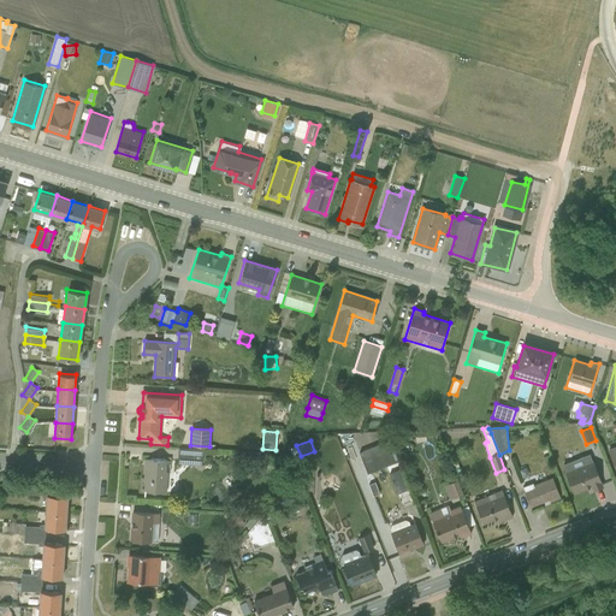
[(177,465),(202,466),(203,450),(178,449),(177,465)]
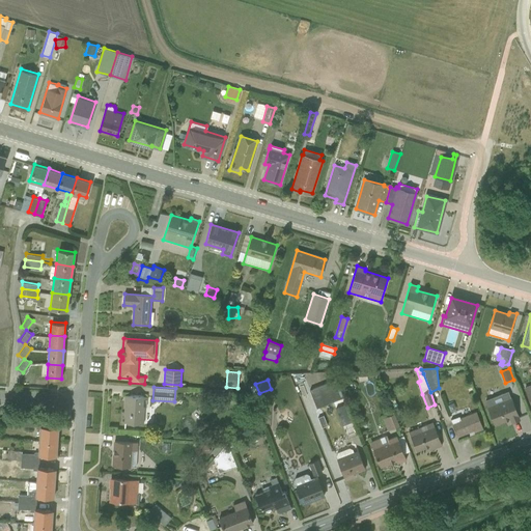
[(317,407),(330,402),(324,387),(311,392),(317,407)]
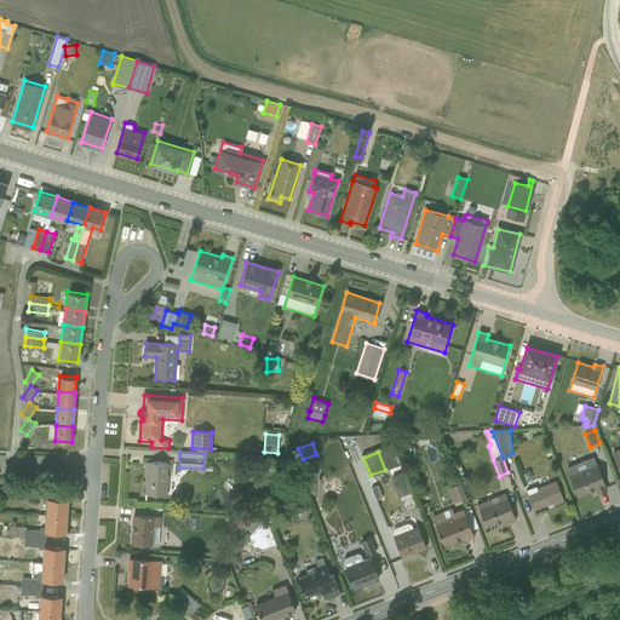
[(606,491),(596,464),(596,465),(592,458),(567,468),(569,475),(578,497),(595,489),(597,494),(606,491)]
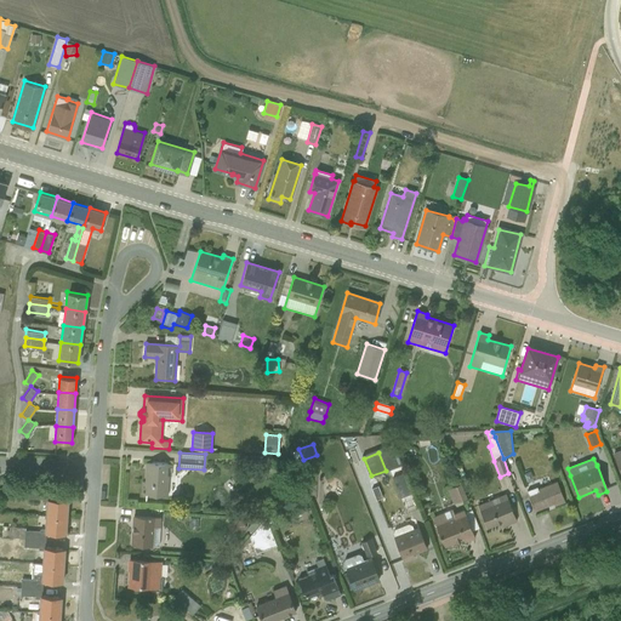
[(141,495),(167,496),(169,477),(171,477),(172,468),(172,465),(146,463),(148,465),(147,483),(142,482),(142,483),(143,483),(142,494),(141,494),(141,495)]
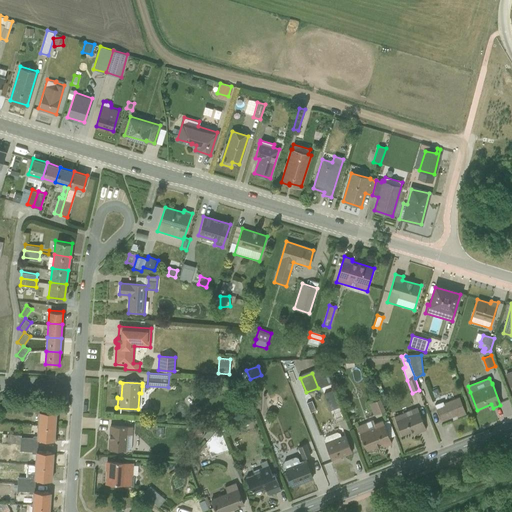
[(333,391),(324,394),(335,423),(344,419),(333,391)]
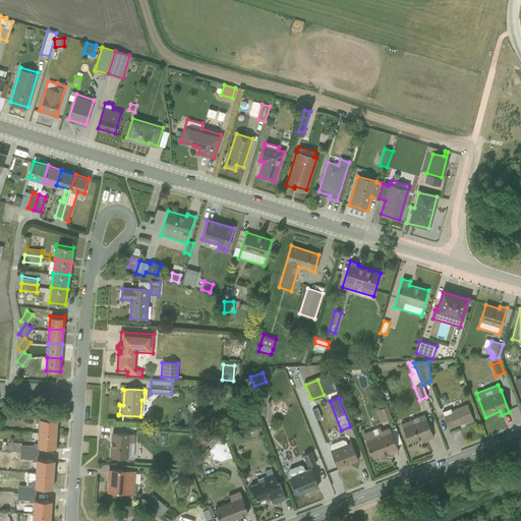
[(282,403),(274,405),(277,415),(285,412),(282,403)]
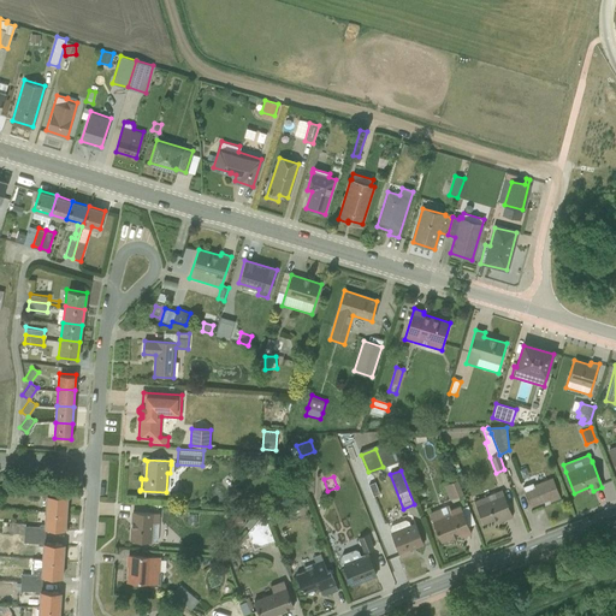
[(560,498),(552,478),(533,485),(532,483),(522,487),(525,492),(523,492),(529,508),(540,503),(540,501),(549,498),(550,502),(560,498)]
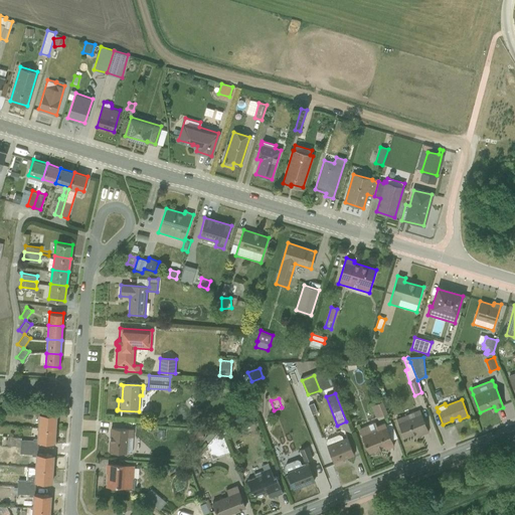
[(375,418),(386,414),(381,402),(371,406),(375,418)]
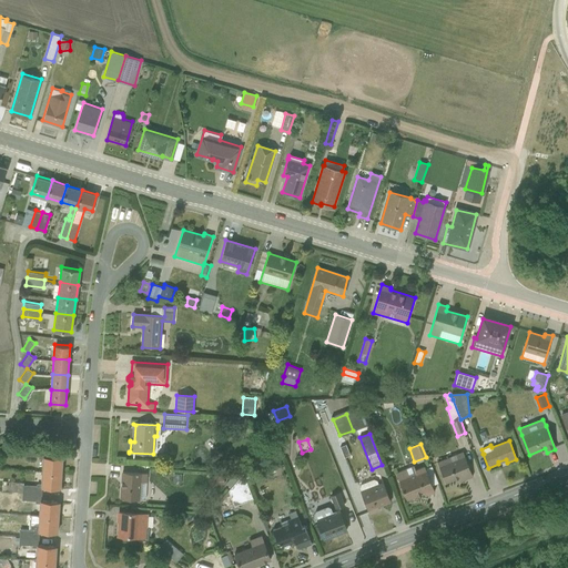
[(42,459),(41,473),(61,474),(62,458),(44,456),(44,449),(26,448),(24,456),(39,457),(38,459),(42,459)]
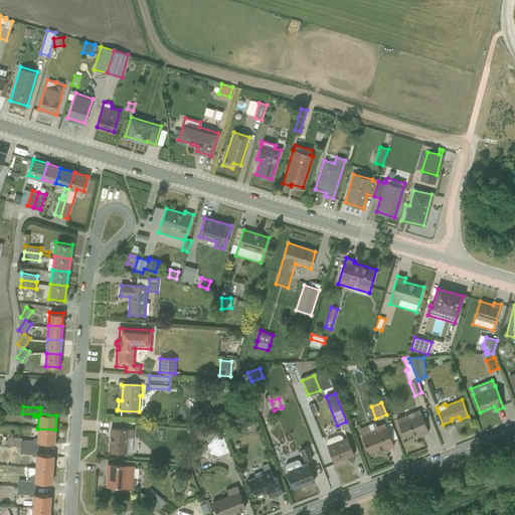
[(418,436),(427,433),(419,409),(395,418),(403,438),(416,433),(418,436)]
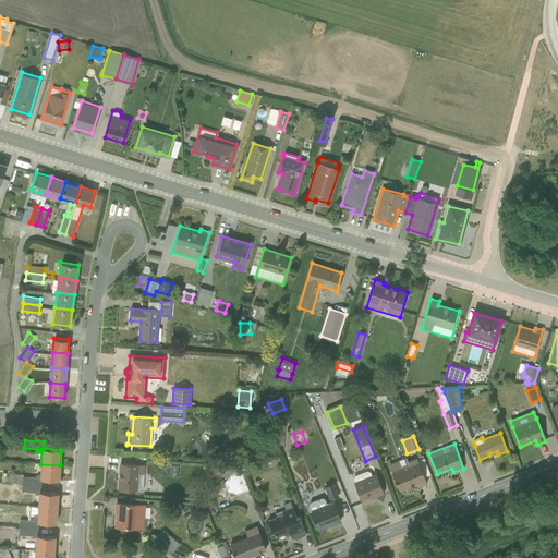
[(417,487),(426,483),(416,458),(408,461),(407,458),(389,464),(399,490),(416,484),(417,487)]
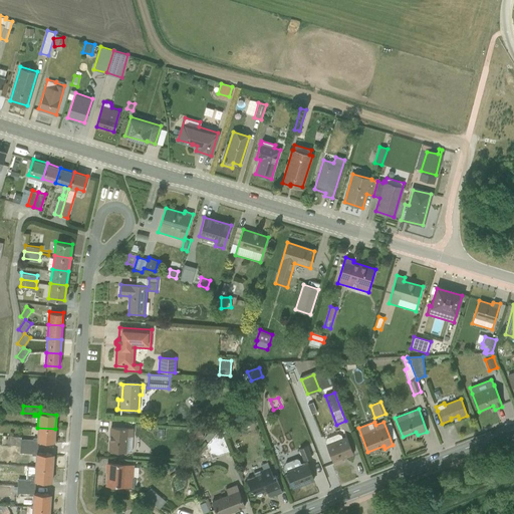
[(110,427),(109,451),(132,452),(134,429),(110,427)]
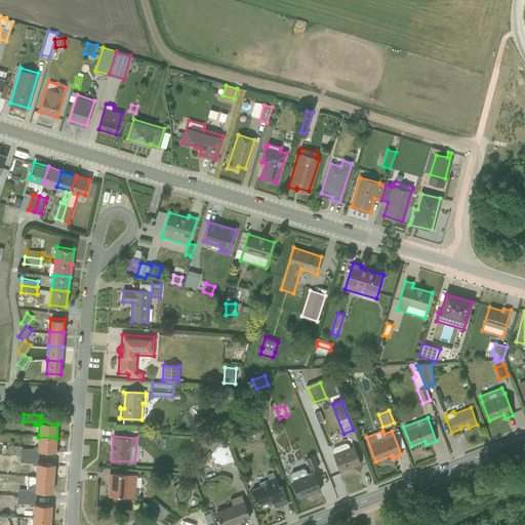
[(39,450),(55,451),(56,438),(38,437),(38,448),(34,447),(34,449),(22,448),(22,447),(14,446),(2,445),(1,454),(21,455),(38,457),(39,450)]
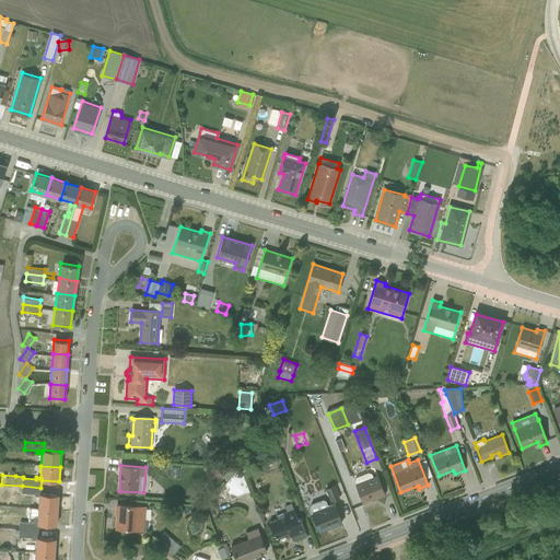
[(209,479),(221,478),(220,468),(207,469),(209,479)]
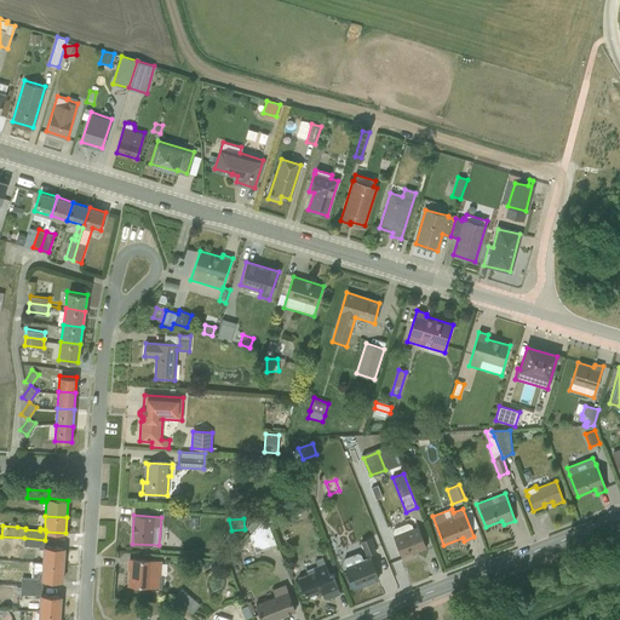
[(252,533),(265,518),(254,518),(246,527),(252,533)]
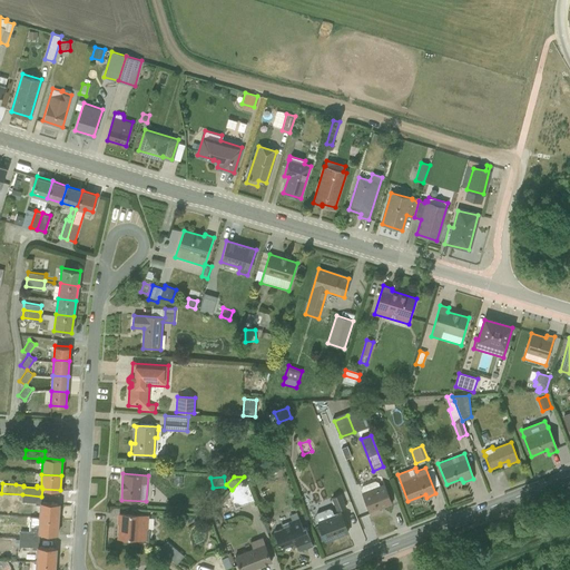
[(244,477),(232,490),(229,492),(235,508),(253,501),(244,477)]
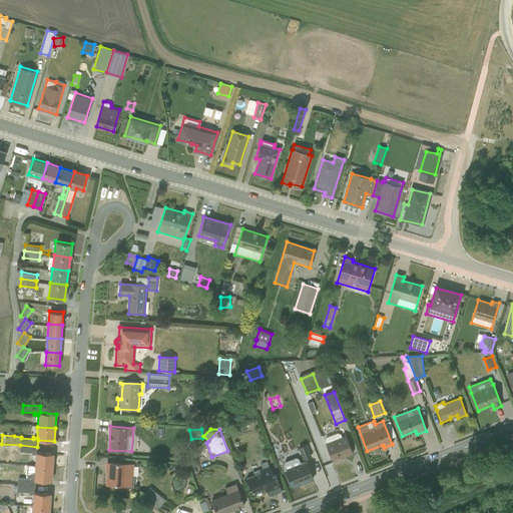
[(352,454),(353,454),(346,435),(342,437),(341,434),(338,433),(326,437),(325,441),(326,443),(325,444),(330,455),(328,456),(330,461),(332,460),(333,465),(343,461),(341,456),(351,452),(352,454)]
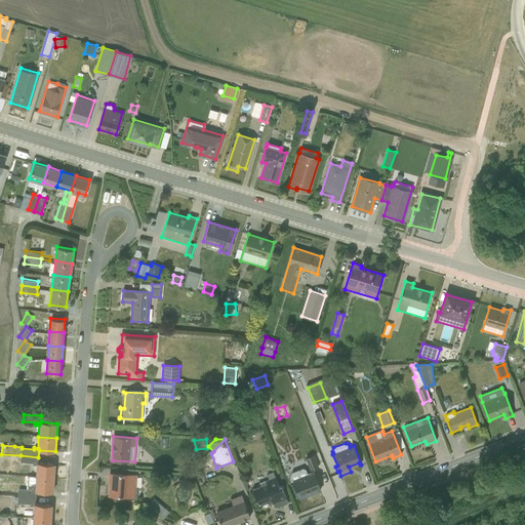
[(29,474),(29,477),(53,479),(54,463),(38,462),(38,457),(21,455),(21,462),(30,463),(30,474),(29,474)]
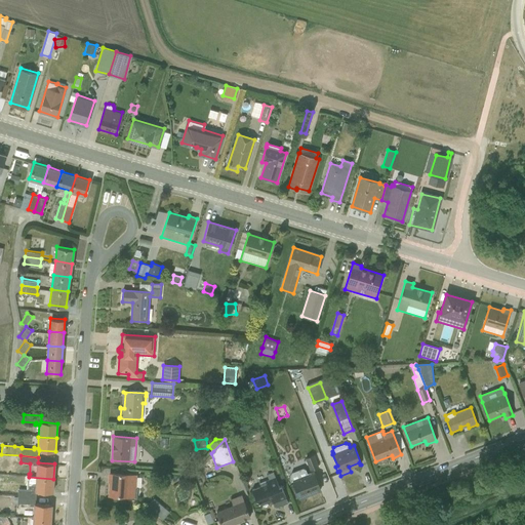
[(310,471),(318,468),(314,455),(305,458),(310,471)]
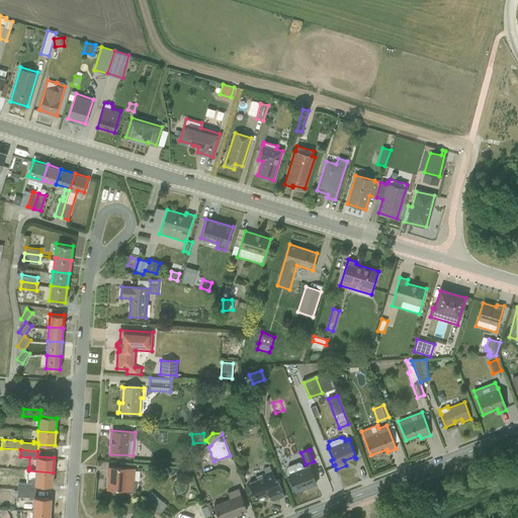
[(295,492),(316,484),(309,464),(303,467),(301,463),(298,462),(287,466),(286,469),(295,492)]
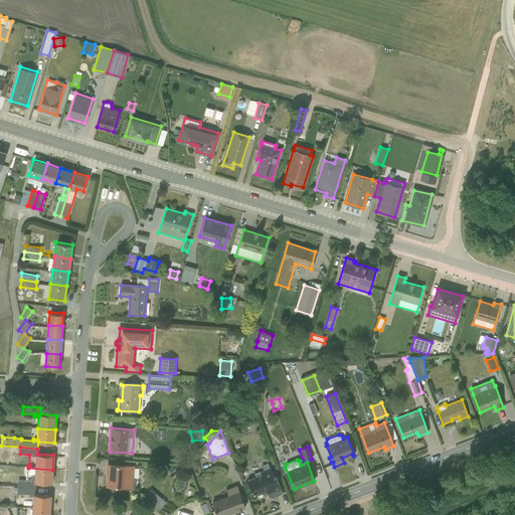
[(124,490),(134,490),(135,479),(133,478),(134,466),(108,465),(107,473),(108,473),(107,485),(125,486),(124,490)]
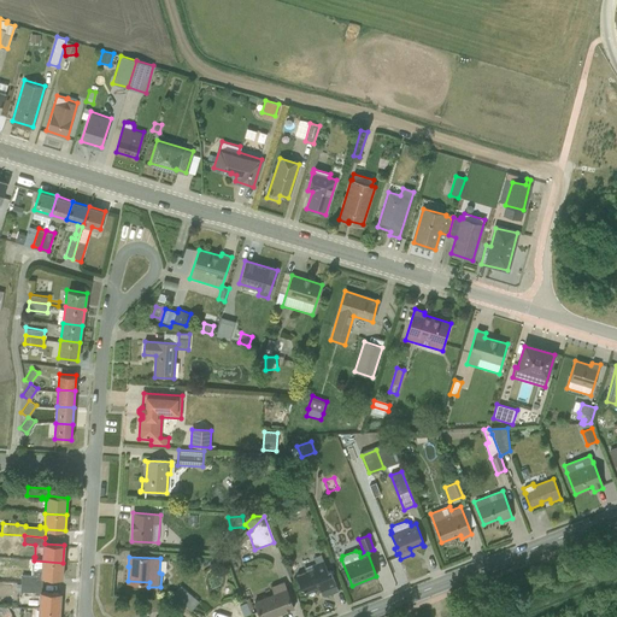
[(42,577),(62,579),(63,563),(34,560),(31,560),(30,576),(22,575),(21,583),(42,586),(42,577)]
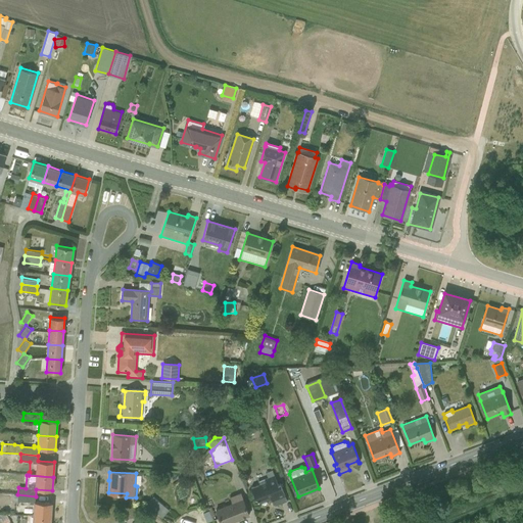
[(275,506),(286,501),(280,483),(278,484),(274,475),(257,481),(258,484),(250,487),(254,498),(257,500),(259,506),(269,503),(268,501),(271,500),(273,505),(275,506)]
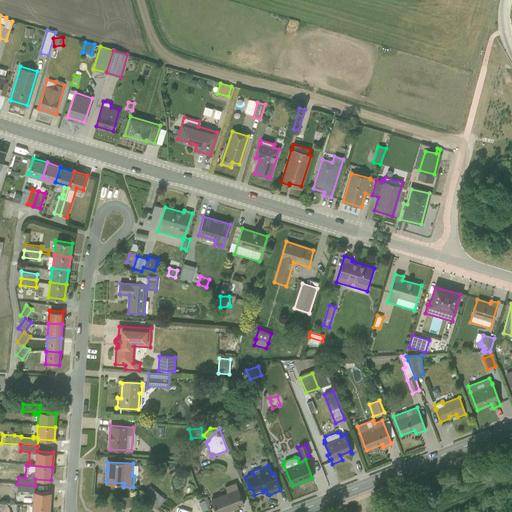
[(216,511),(225,511),(243,505),(234,483),(224,487),(227,492),(211,499),(216,511)]
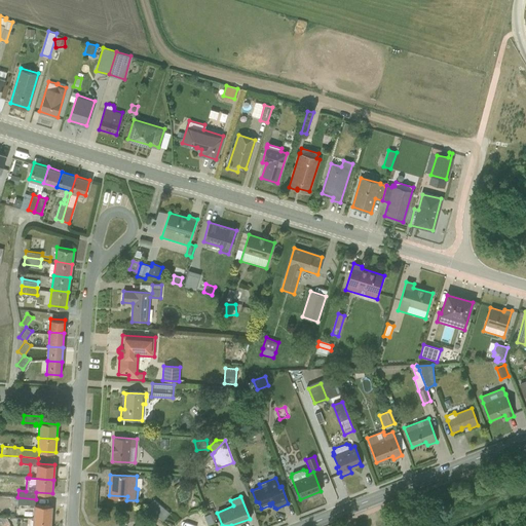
[(34,508),(33,519),(51,521),(51,505),(36,504),(36,499),(17,497),(13,497),(13,505),(17,505),(17,504),(30,505),(30,508),(34,508)]
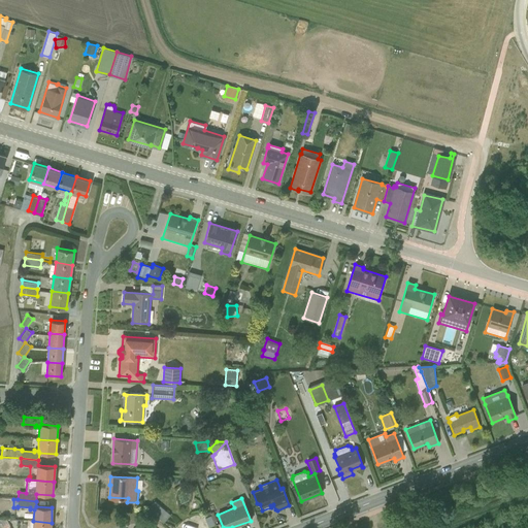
[(154,515),(162,521),(167,516),(158,508),(154,515)]
